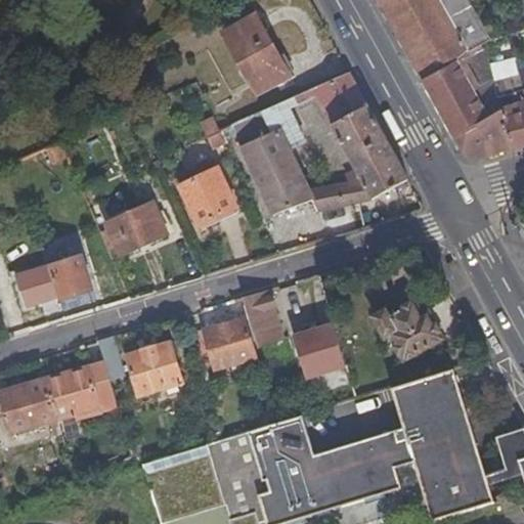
[(395,0),(381,7),(397,35),(416,68),(482,48),(493,45),(469,0),(395,0)]
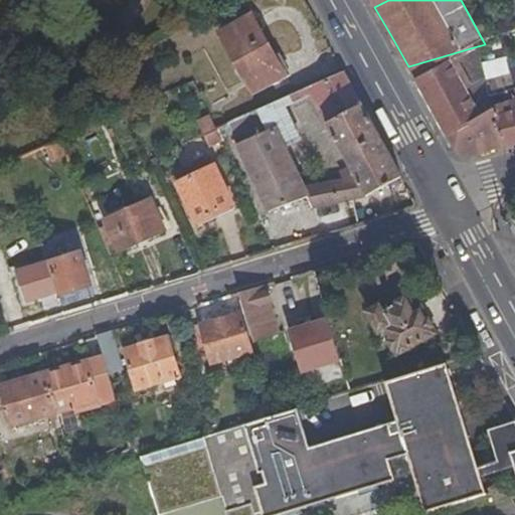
[(271,51),(250,15),(219,33),(239,69),(271,51)]
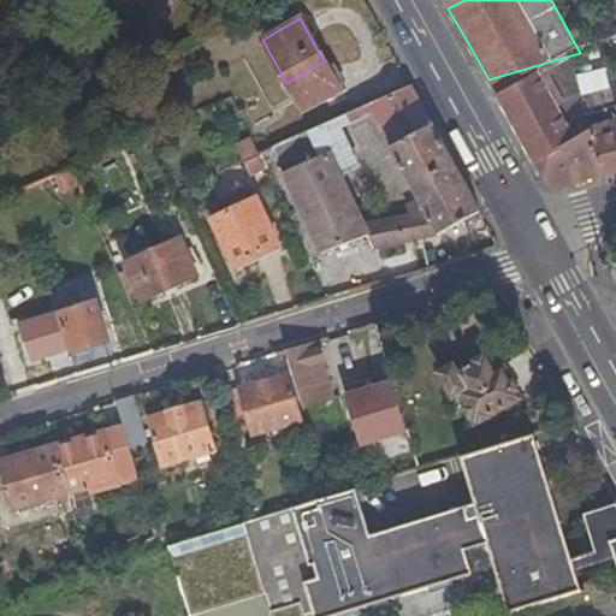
[(586,117),(581,102),(567,57),(489,80),(521,140),(534,164),(591,132),(590,129),(586,117)]
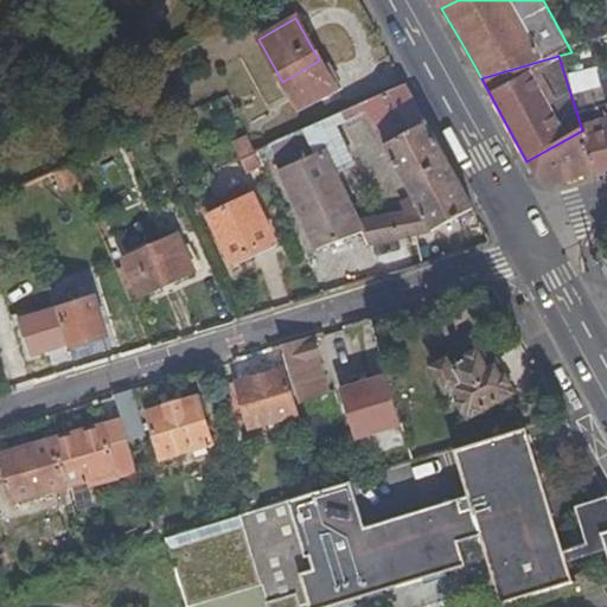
[(427,230),(474,208),(434,136),(406,85),(304,129),(315,155),(325,152),(336,174),(353,166),(359,164),(375,191),(359,199),(368,218),(357,221),(362,229),(369,244),(427,230)]
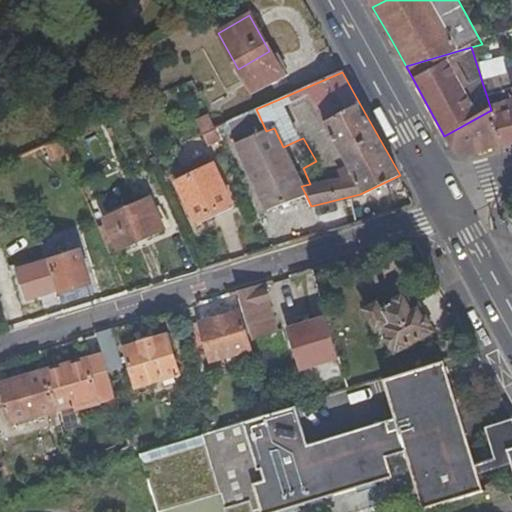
[(511,74),(483,85),(487,97),(511,89),(511,74)]
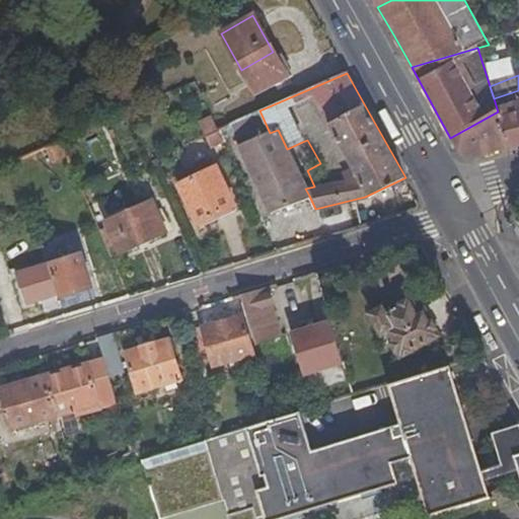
[(518,113),(515,115),(513,105),(497,108),(498,112),(509,148),(518,145),(518,113)]
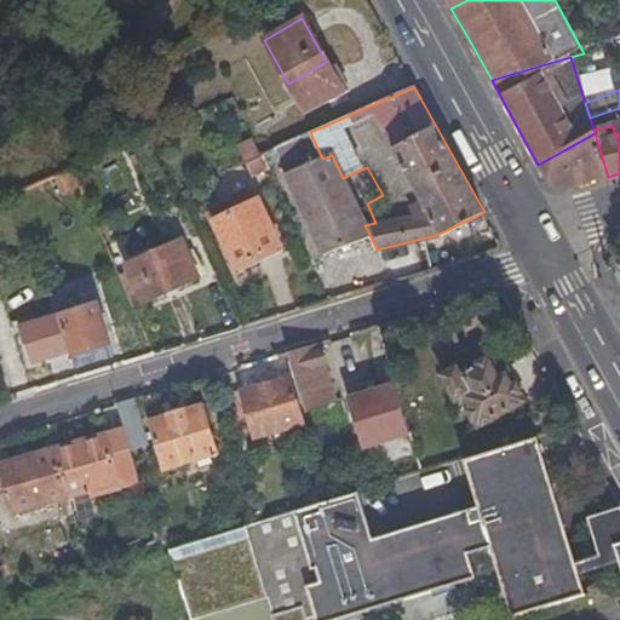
[(310,132),(274,149),(322,254),(369,234),(365,225),(375,223),(367,204),(383,195),(367,167),(361,170),(343,178),(332,155),(322,159),(310,132)]
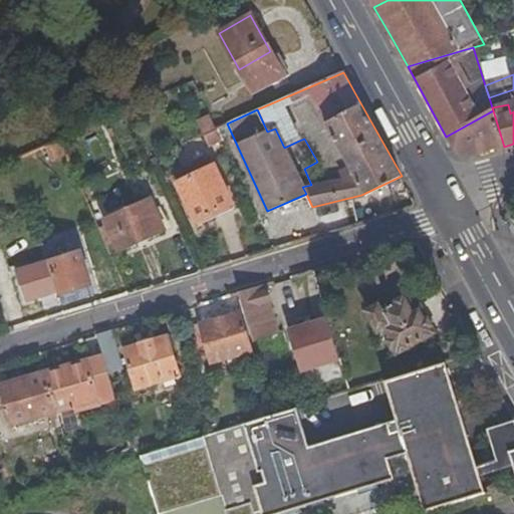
[(504,147),(493,110),(446,137),(455,154),(464,158),(483,153),(504,147)]
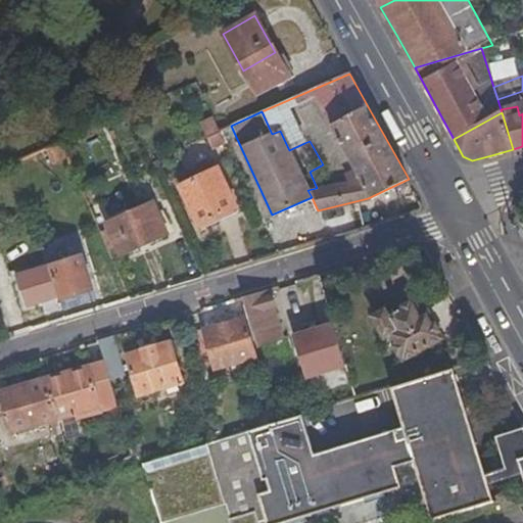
[(200,126),(211,150),(225,143),(219,131),(214,119),(200,126)]
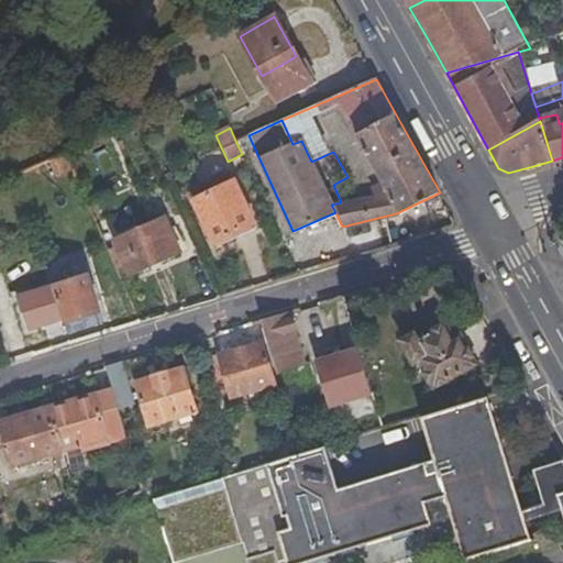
[(255,225),(234,184),(195,202),(214,244),(255,225)]
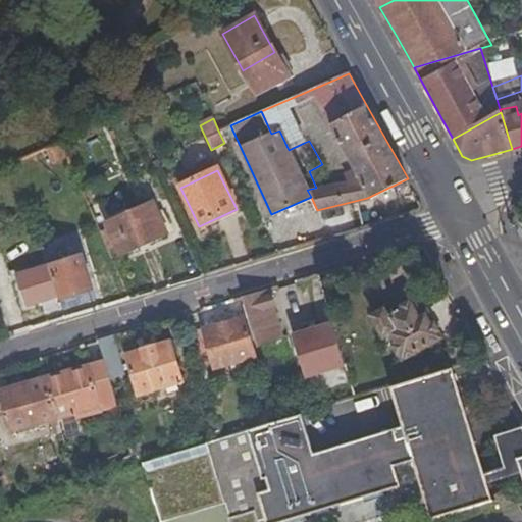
[(109,227),(117,246),(121,255),(167,233),(152,201),(107,222),(109,227)]
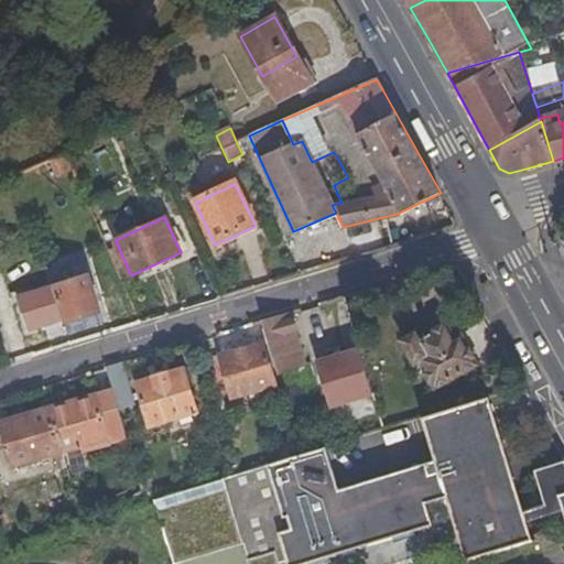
[(323,242),(300,245),(302,258),(325,256),(323,242)]
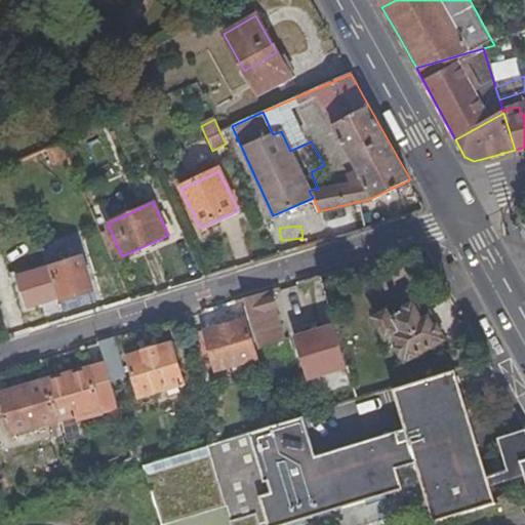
[(101,232),(109,251),(118,247),(110,229),(101,232)]
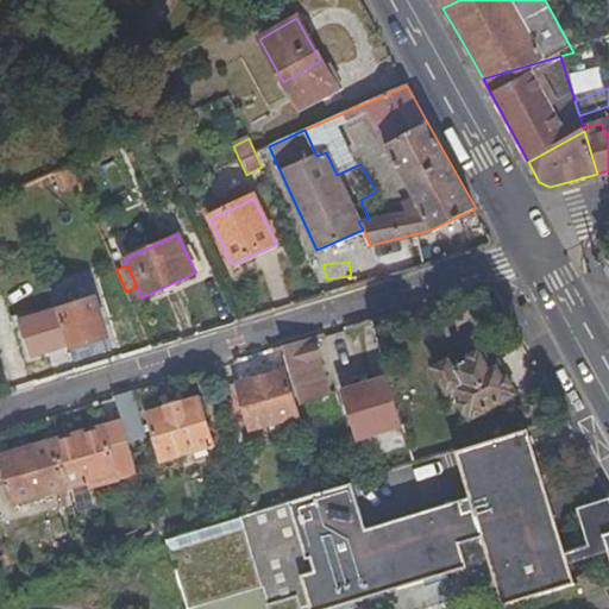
[(20,320),(32,357),(70,345),(71,349),(107,337),(94,296),(20,320)]
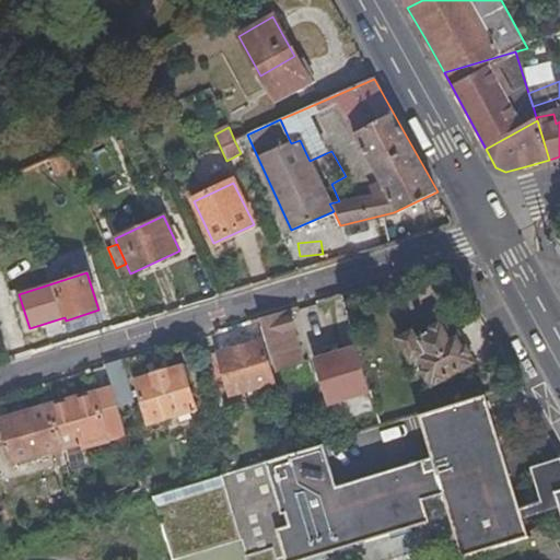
[(286,312),(259,321),(271,357),(296,349),(286,312)]
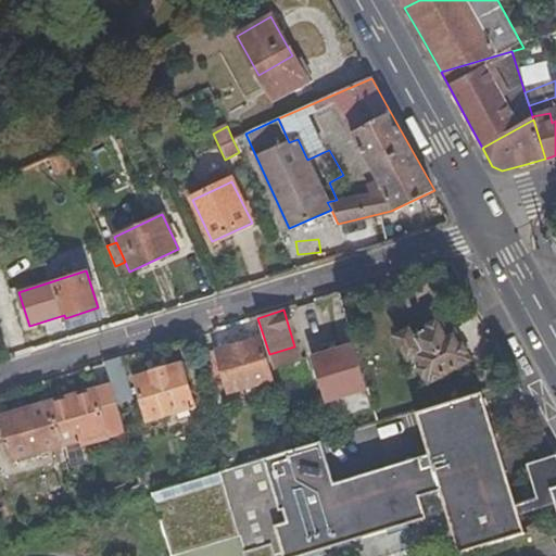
[(445,336),(438,321),(411,337),(407,331),(395,339),(406,358),(412,356),(428,384),(469,362),(452,332),(445,336)]
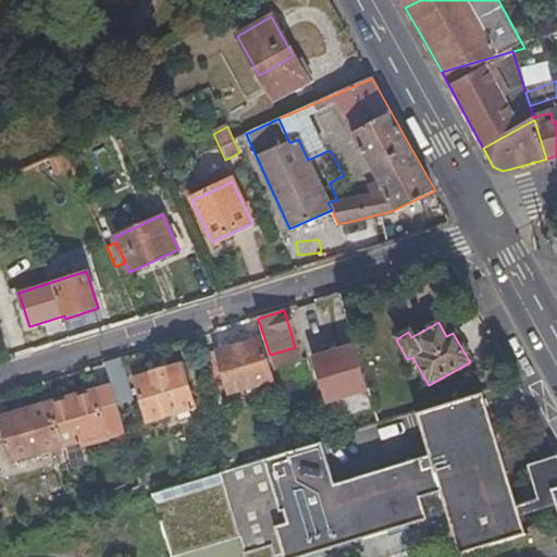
[(260,342),(218,355),(226,383),(230,396),(272,383),(260,342)]
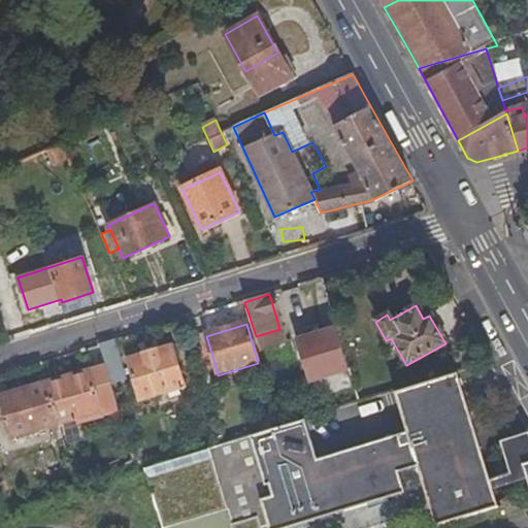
[(296,340),(309,384),(349,372),(336,329),(296,340)]
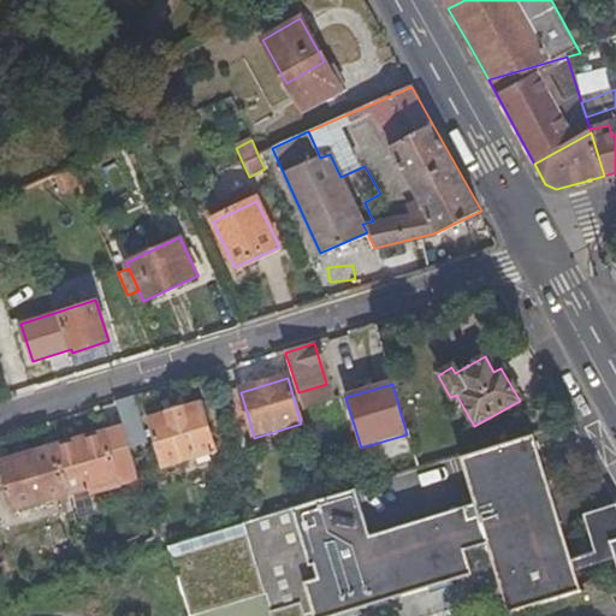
[(225,396),(235,428),(250,424),(241,392),(225,396)]
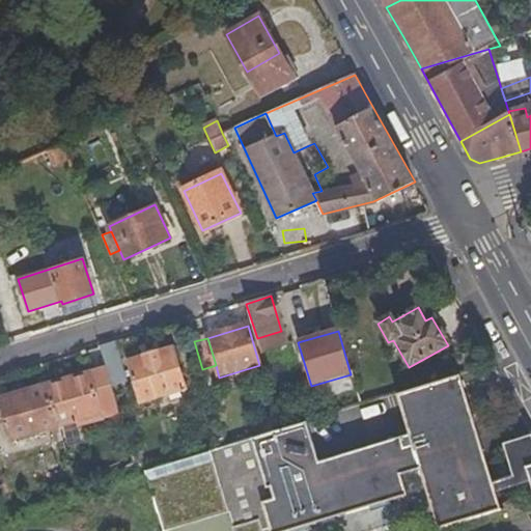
[(106,367),(111,387),(128,383),(116,342),(100,347),(106,367)]
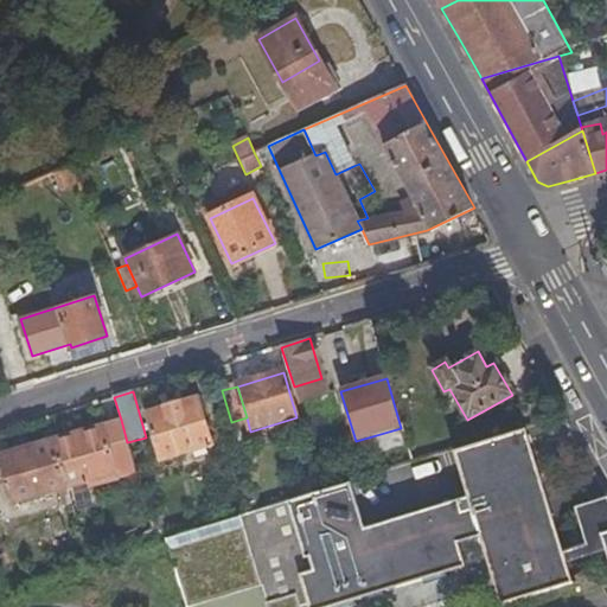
[(212,446),(198,398),(148,414),(163,461),(212,446)]
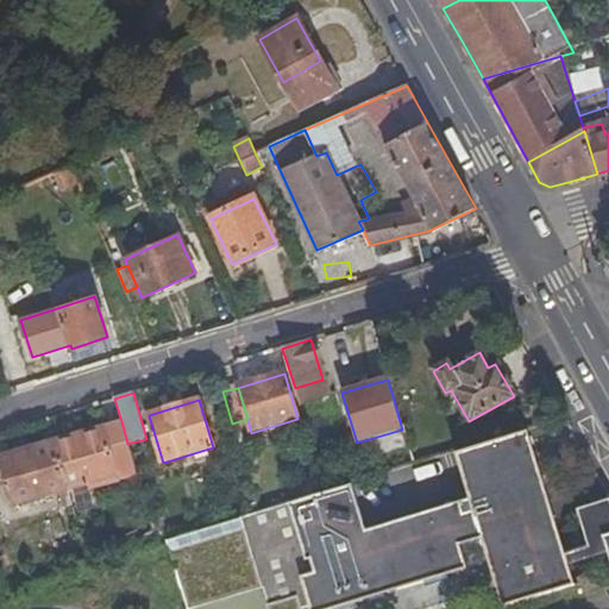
[(127,444),(121,421),(52,443),(66,489),(115,473),(117,479),(137,473),(127,444)]
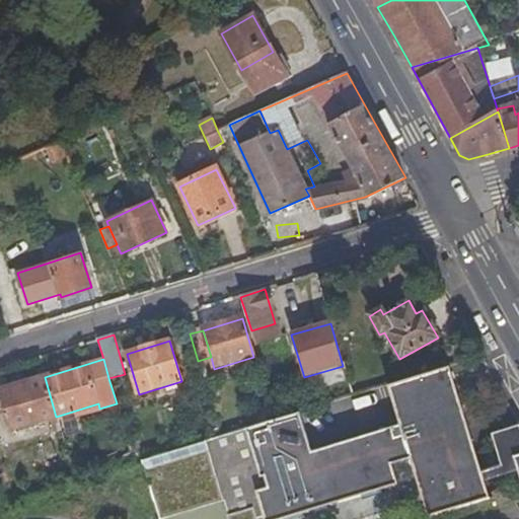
[(448,367),(387,385),(399,425),(460,406),(448,367)]
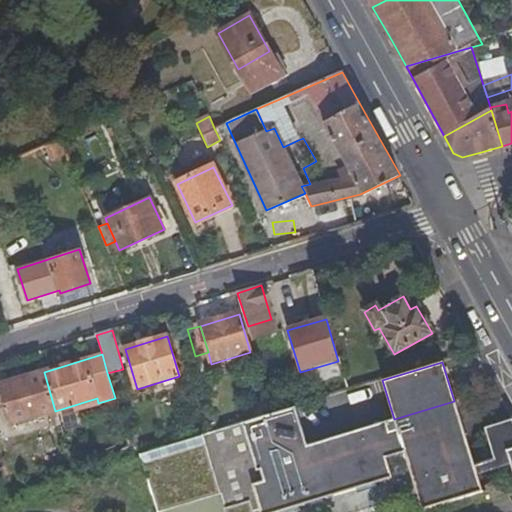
[(55,411),(44,372),(0,385),(0,389),(10,424),(13,423),(15,430),(38,423),(36,417),(49,413),(53,427),(59,425),(55,411)]
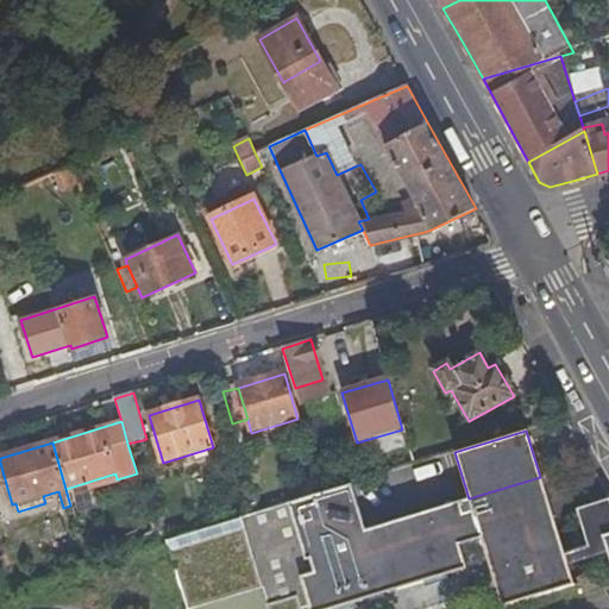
[(326,493),(320,476),(295,483),(301,500),(326,493)]
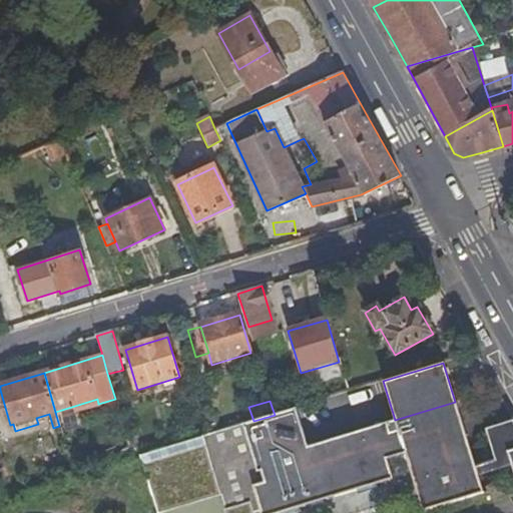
[(218,432),(138,456),(140,460),(156,512),(158,512),(221,494),(226,512),(282,512),(392,479),(386,458),(405,452),(423,512),(483,494),(455,402),(295,451),(283,412),(275,415),(253,421),(218,432)]
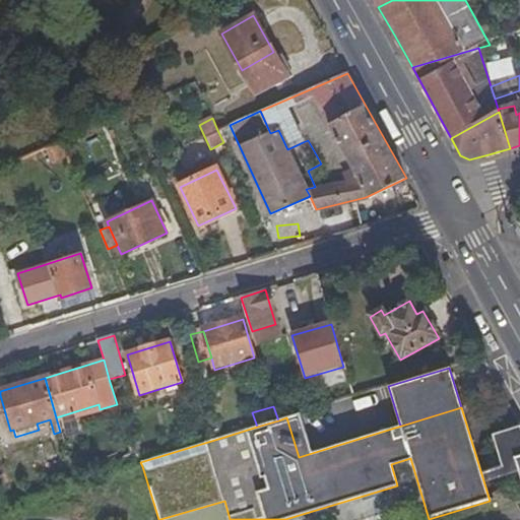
[(300,413),(286,417),(299,457),(312,453),(300,413)]
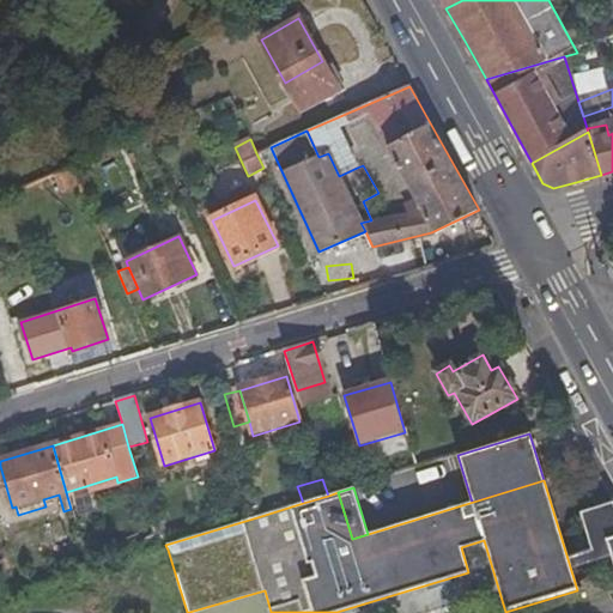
[(612,509),(599,513),(612,557),(612,509)]
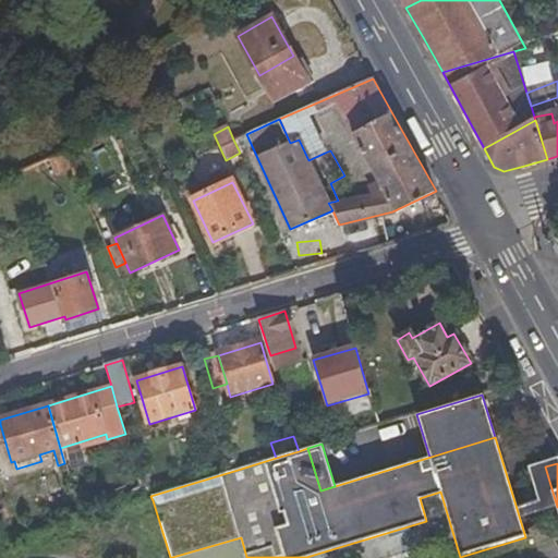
[(547,523),(530,528),(532,536),(552,530),(547,523)]
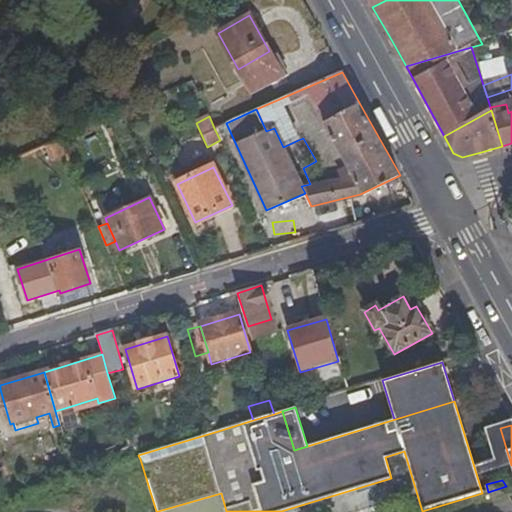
[(511,494),(506,486),(488,492),(491,500),(511,494)]
